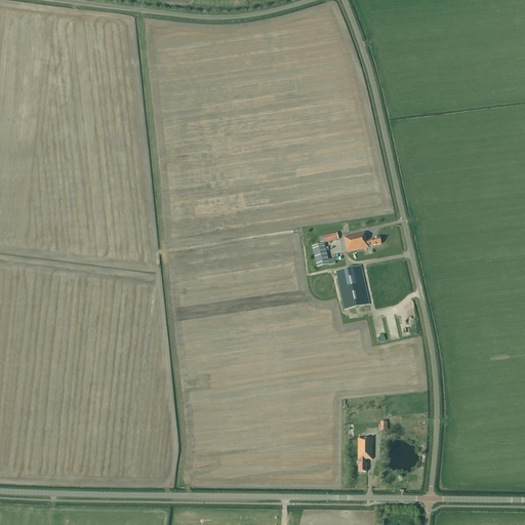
[(322,237),(323,243),(338,240),(337,233),(322,237)]
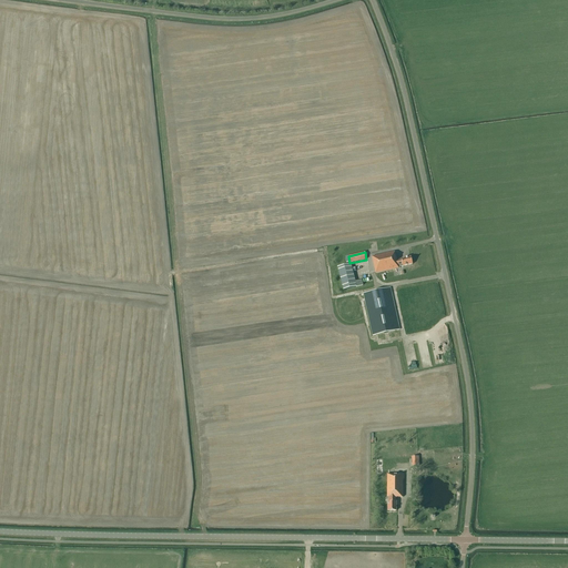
[(398,267),(403,266),(413,264),(411,257),(401,260),(402,260),(397,261),(396,256),(395,256),(394,252),(372,257),(375,273),(398,269),(398,267)]
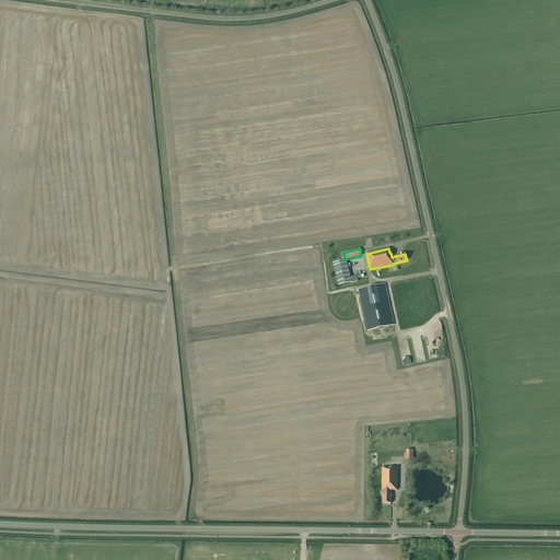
[(346,260),(333,264),(338,287),(352,282),(346,260)]
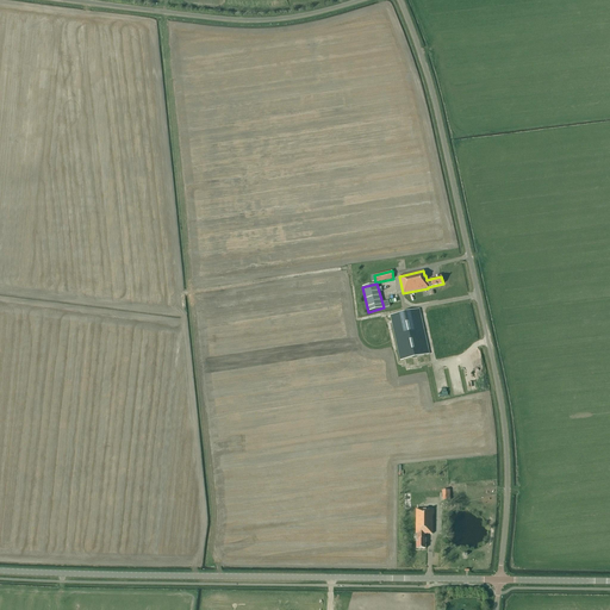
[(400,361),(429,354),(419,310),(391,316),(400,361)]
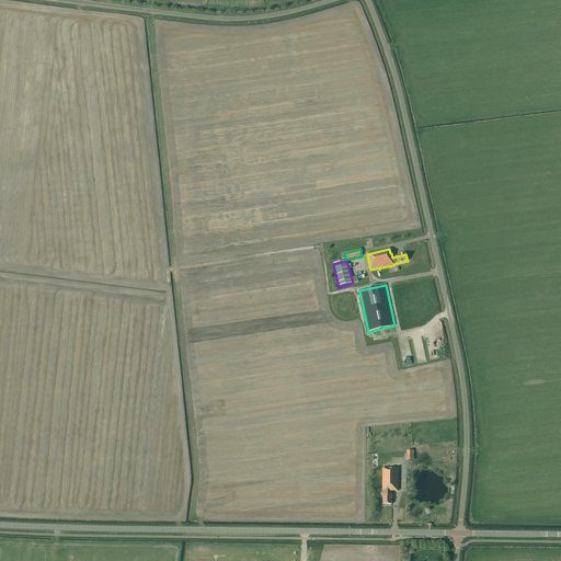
[(338,298),(340,315),(356,312),(354,296),(338,298)]
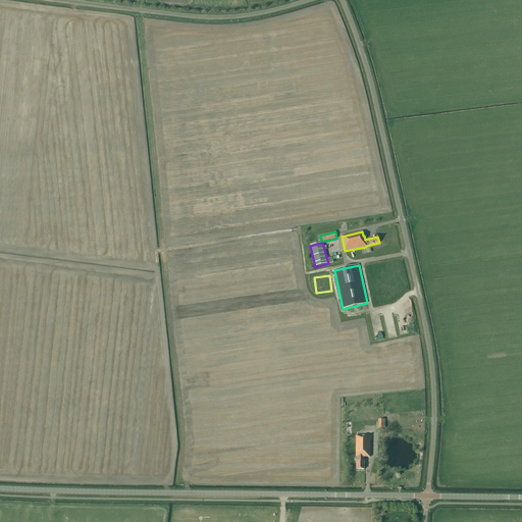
[(356,435),(356,457),(358,457),(358,461),(357,461),(357,469),(364,469),(364,461),(363,461),(364,457),(370,457),(370,440),(371,440),(371,436),(356,435)]
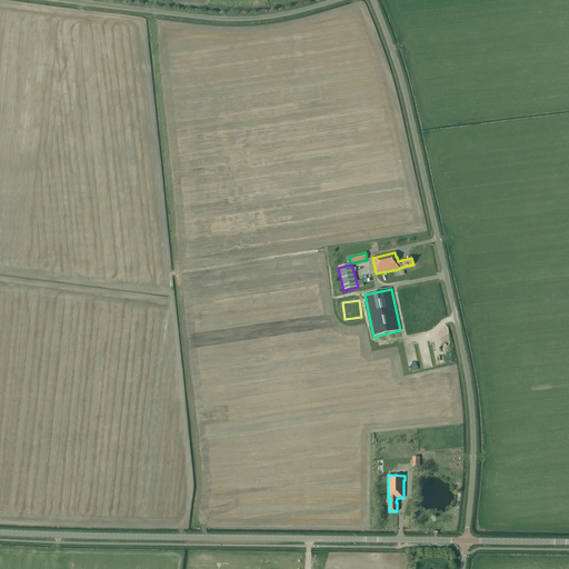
All buildings are outlined.
